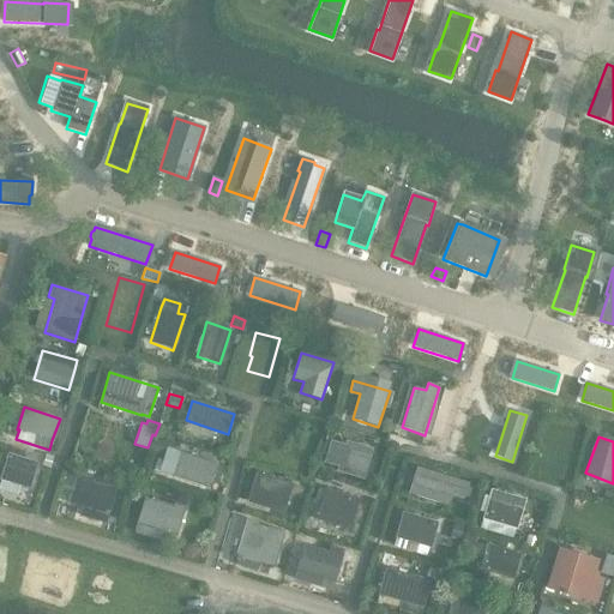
[(152,438),(149,450),(162,455),(166,441),(152,438)]
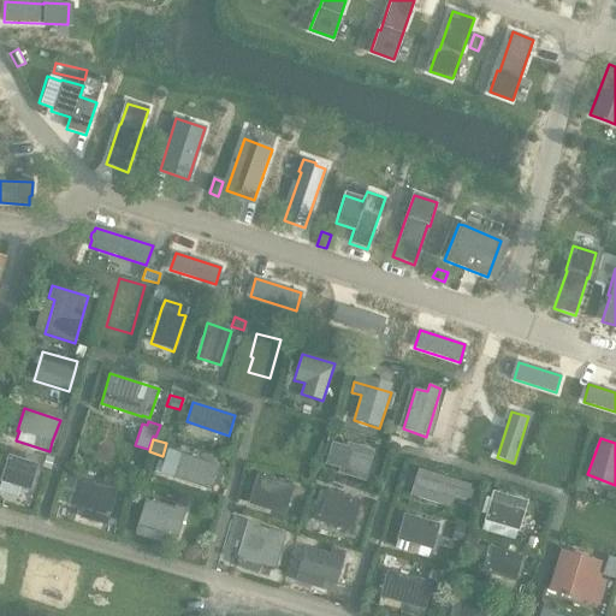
[(332,443),(326,465),(339,469),(338,474),(366,481),(374,451),(348,443),(347,448),(332,443)]
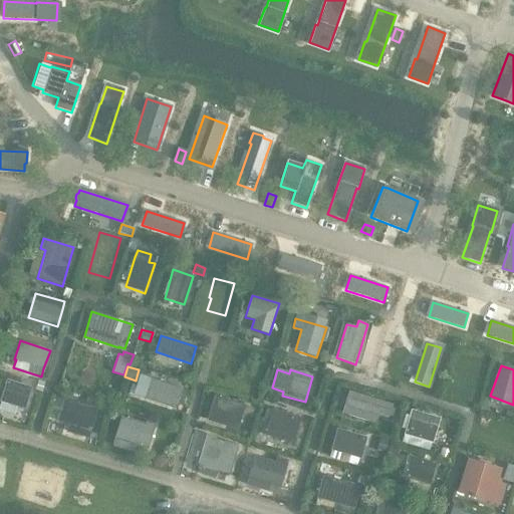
[(0,401),(0,411),(14,416),(16,407),(24,410),(31,388),(30,387),(32,381),(19,377),(18,382),(7,379),(0,401)]
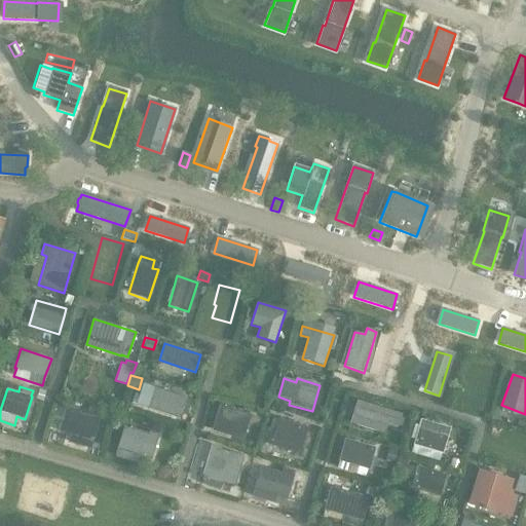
[(153,387),(146,408),(179,418),(186,398),(153,387)]
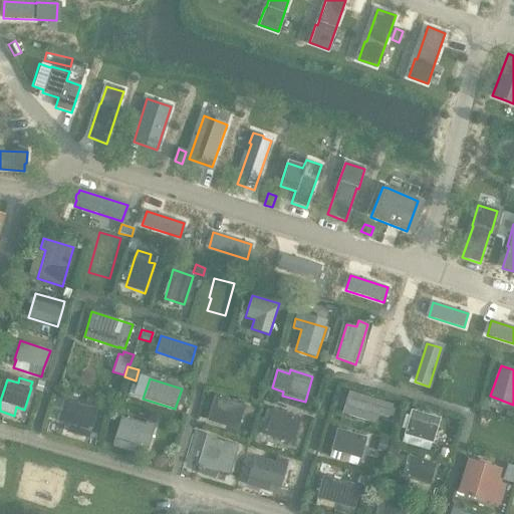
[(37,379),(34,389),(40,391),(43,381),(37,379)]
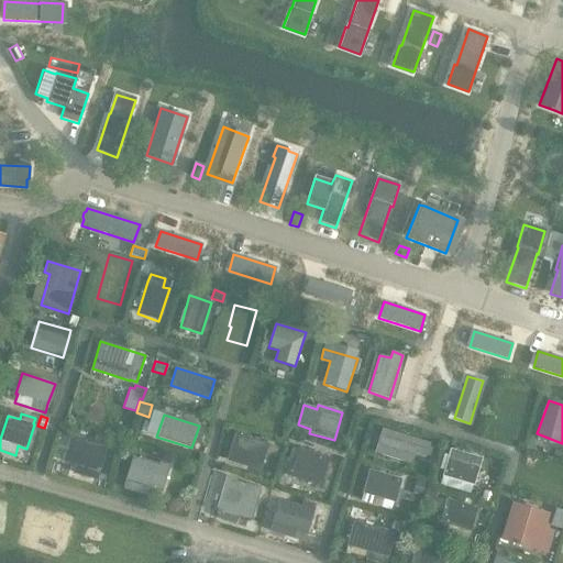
[(382,429),(377,443),(424,457),(429,443),(382,429)]
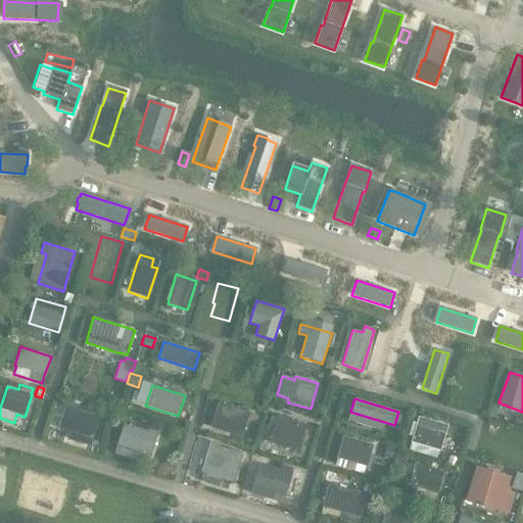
[(219,403),(210,428),(242,438),(249,414),(219,403)]
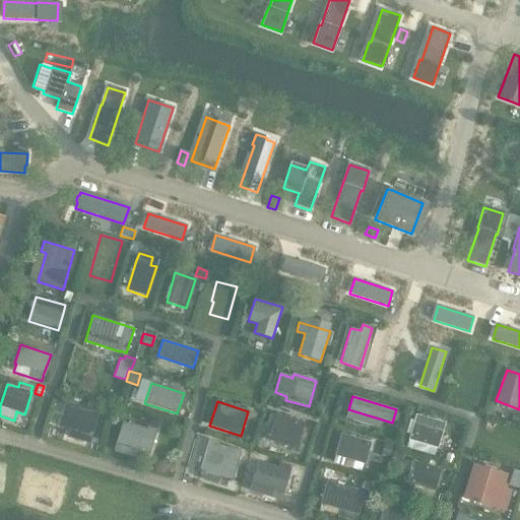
[(65,404),(58,427),(70,431),(67,437),(90,444),(100,415),(65,404)]
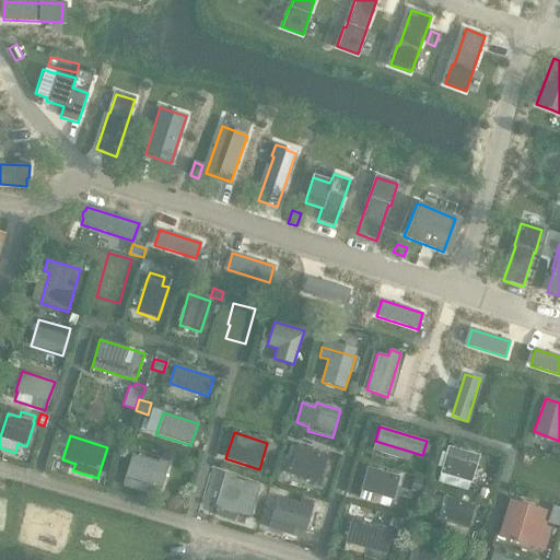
[(298,446),(289,475),(319,483),(327,455),(298,446)]
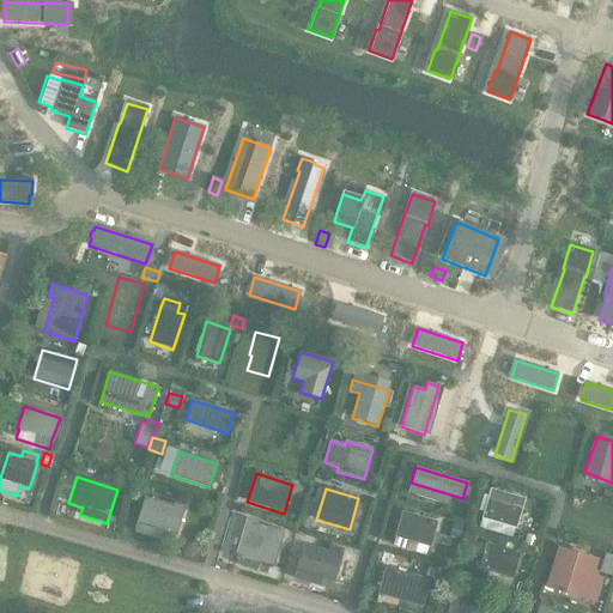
[(490,490),(481,519),(516,528),(523,499),(490,490)]
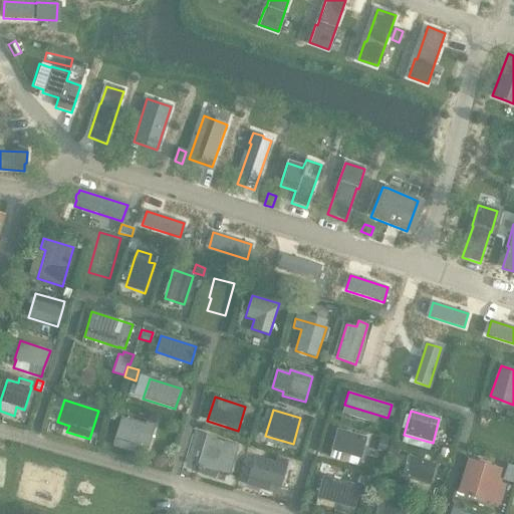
[(121,418),(112,446),(135,452),(136,446),(149,449),(155,428),(121,418)]
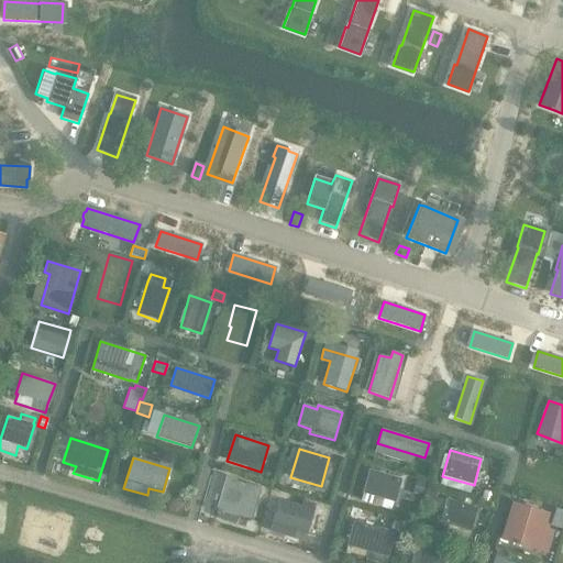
[(368,471),(362,493),(395,503),(401,481),(368,471)]
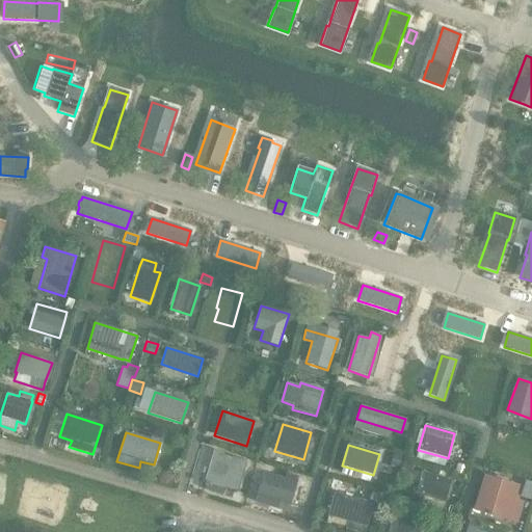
[(213,450),(205,482),(238,490),(246,462),(222,455),(223,453),(213,450)]
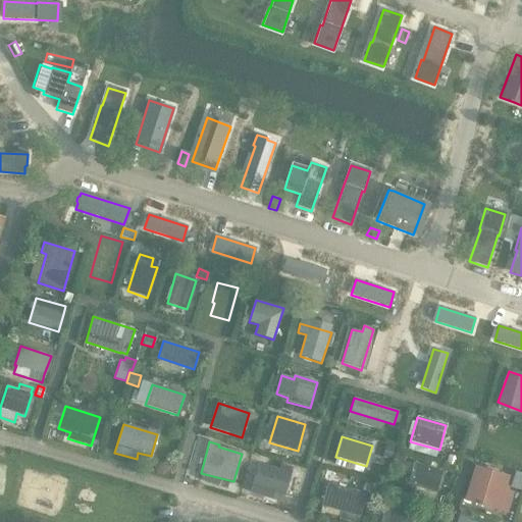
[(385,446),(382,457),(390,459),(394,449),(385,446)]
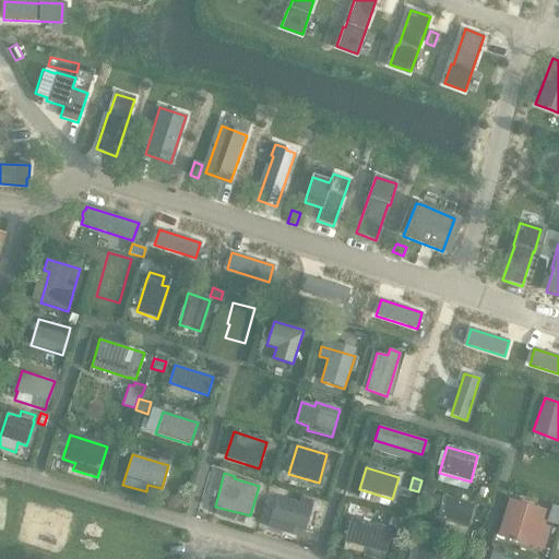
[(425,485),(421,495),(430,497),(433,487),(425,485)]
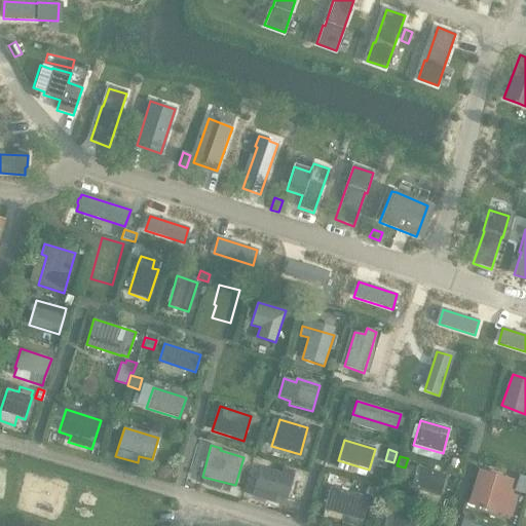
[(453,458),(450,467),(458,470),(461,461),(453,458)]
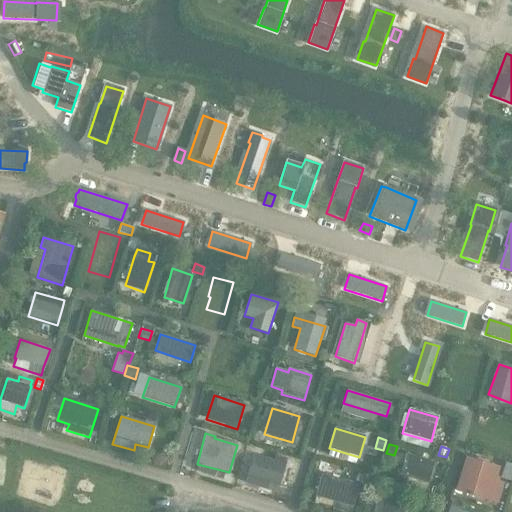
[(406,453),(400,475),(408,478),(406,484),(425,490),(434,462),(406,453)]
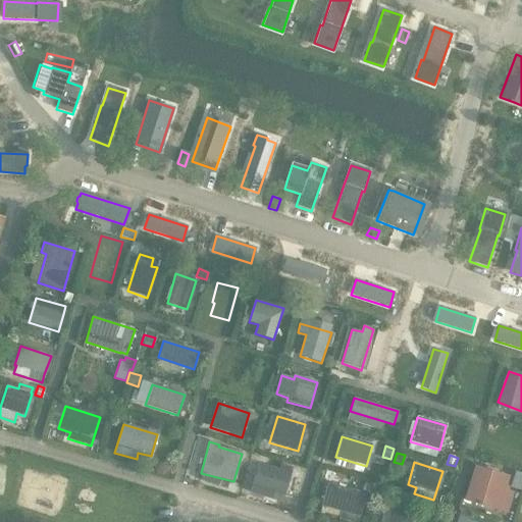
[(258,464),(252,485),(285,494),(293,469),(281,465),(280,470),(258,464)]
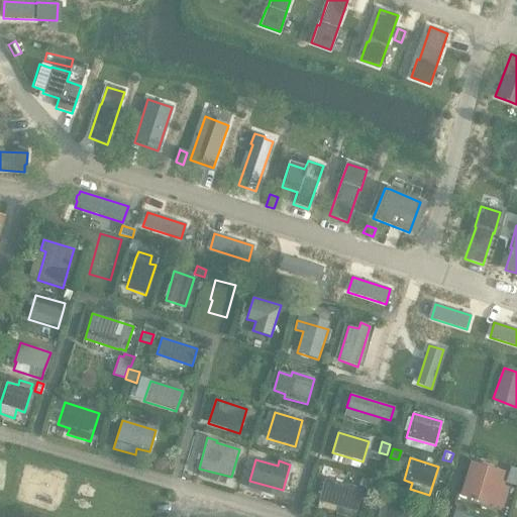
[(466,474),(459,495),(489,503),(499,471),(476,463),(473,476),(466,474)]
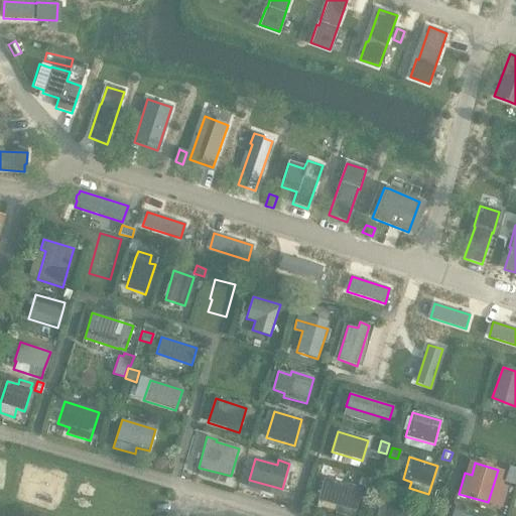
[(515,467),(510,466),(505,481),(515,484),(515,480),(515,467)]
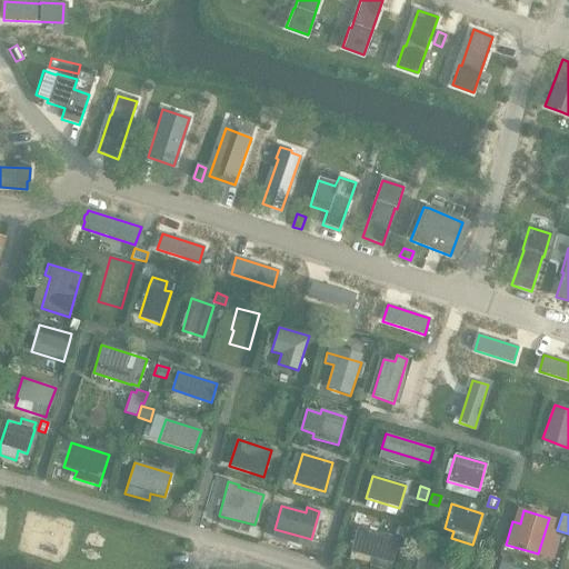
[(358,527),(350,551),(392,563),(399,539),(358,527)]
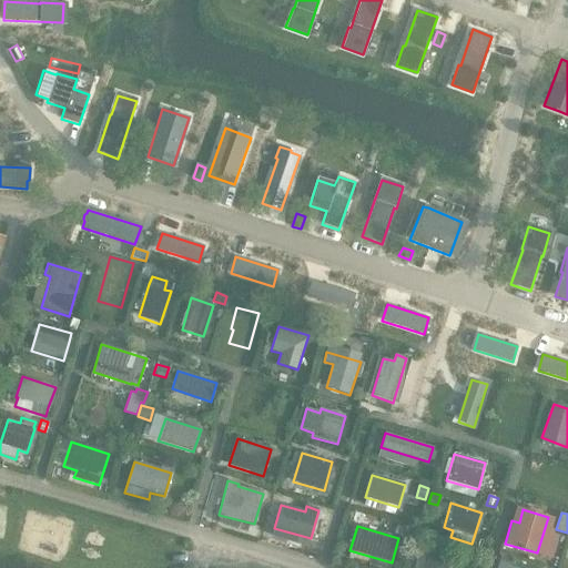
[(308,541),(305,553),(316,556),(318,545),(308,541)]
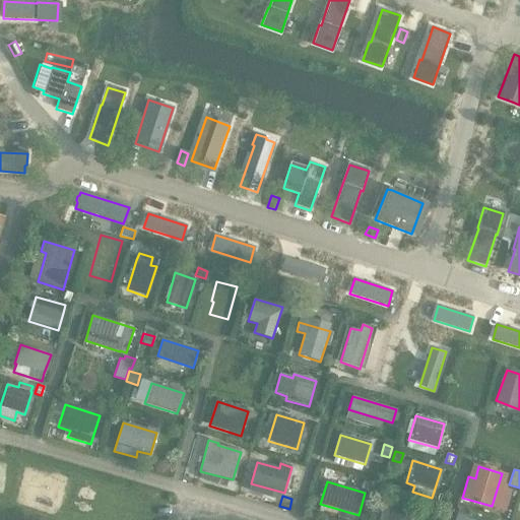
[(383,510),(380,519),(408,519),(410,517),(404,507),(393,505),(383,510)]
